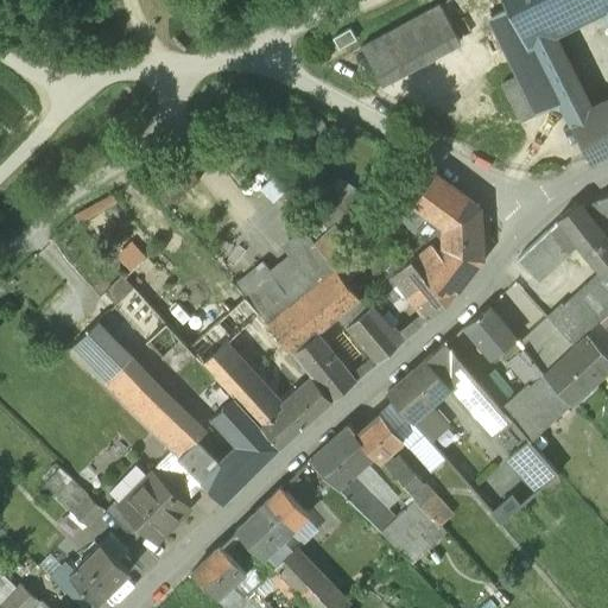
[(607,0),(504,0),(508,8),(527,45),(531,44),(539,39),(552,33),(605,7),(607,13),(607,0)]
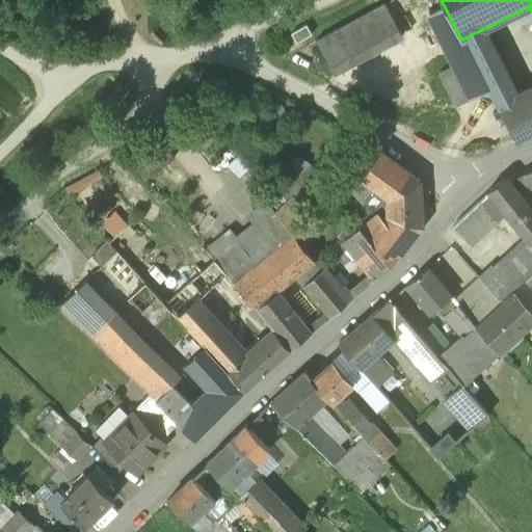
[(402,36),(384,4),(316,41),(334,74),(402,36)]
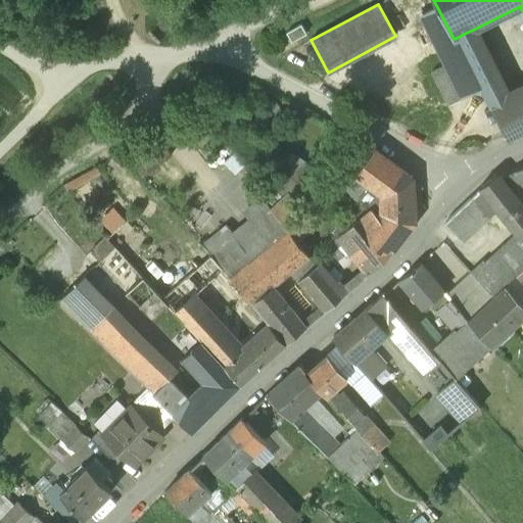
[(482,88),(457,38),(454,39),(437,7),(423,14),(423,19),(445,64),(462,98),(482,88)]
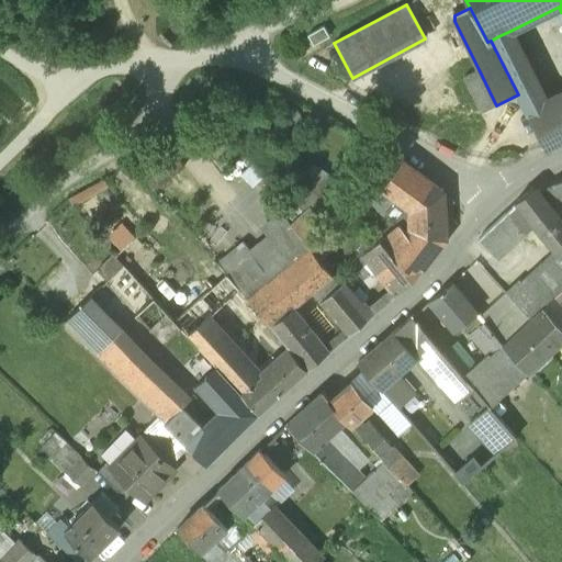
[(324,25),(307,34),(314,45),(329,36),(324,25)]
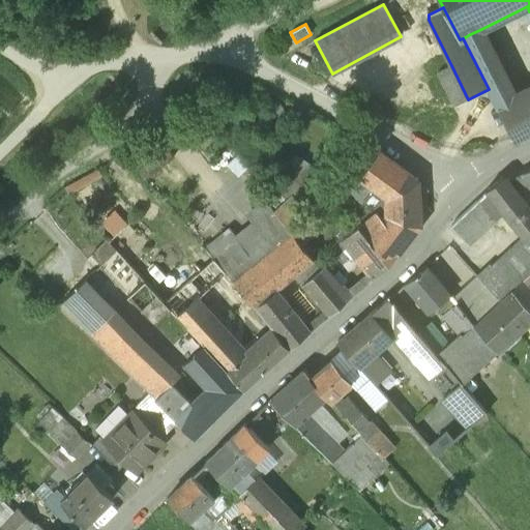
[(268,26),(259,32),(264,41),(273,35),(268,26)]
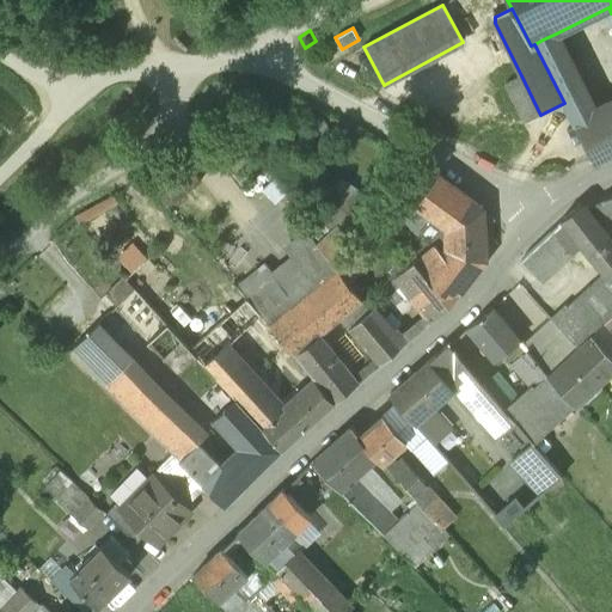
[(543,40),(534,44),(564,103),(567,106),(587,96),(556,34),(543,40)]
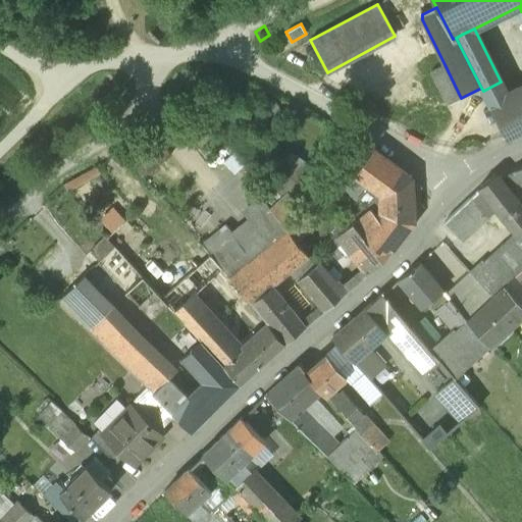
[(461,98),(445,64),(431,71),(448,105),(461,98)]
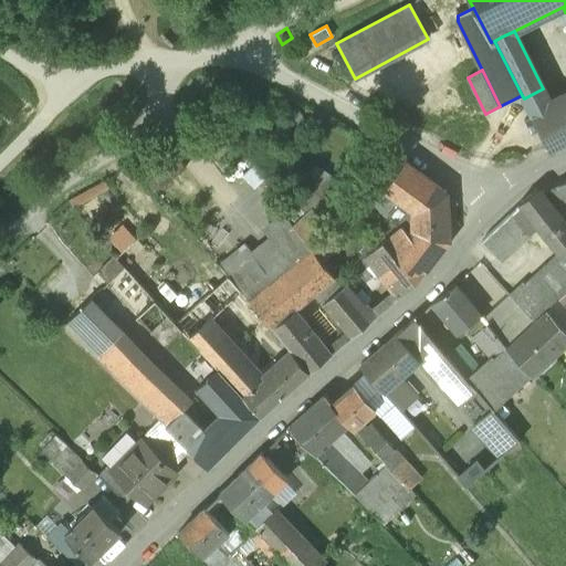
[(565,97),(552,105),(543,88),(524,98),(542,134),(551,150),(565,142),(565,97)]
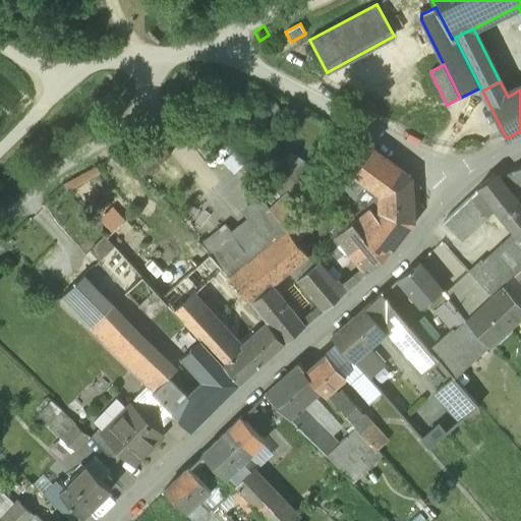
[(126,158),(147,180),(175,155),(156,132),(126,158)]
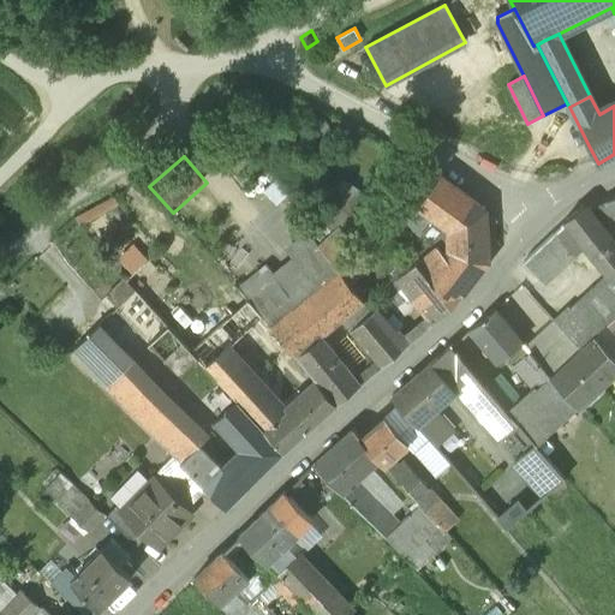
[(445,256),(437,246),(396,279),(433,324),(451,309),(489,263),(485,209),(481,207),(469,198),(470,197),(469,196),(467,197),(457,187),(455,186),(454,186),(440,175),(417,207),(449,232),(449,251),(445,256)]
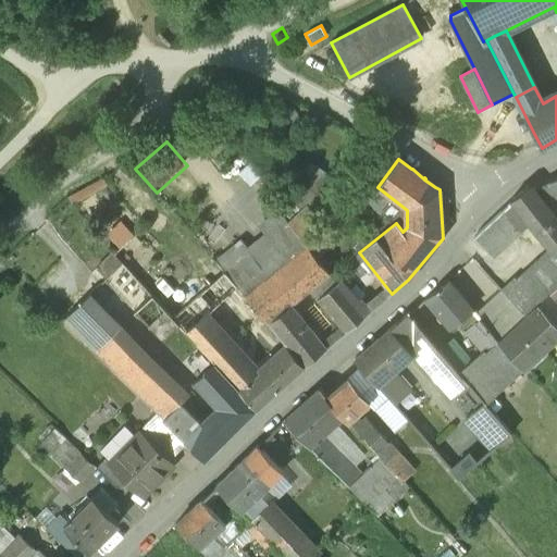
[(289,200),(263,172),(251,184),(279,211),(289,200)]
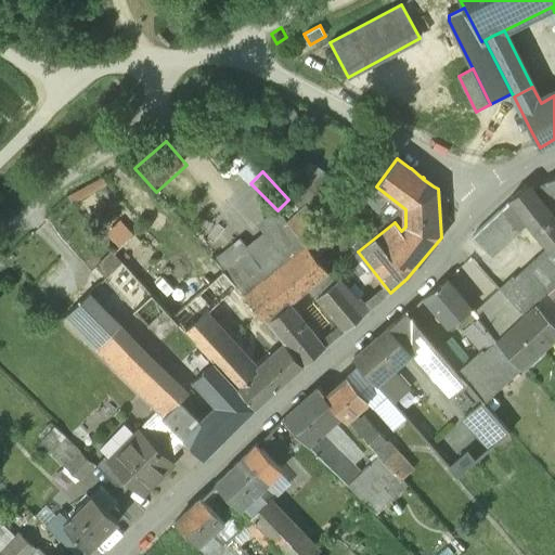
[(554,220),(528,185),(510,199),(511,202),(525,220),(537,235),(553,256),(554,254),(554,220)]
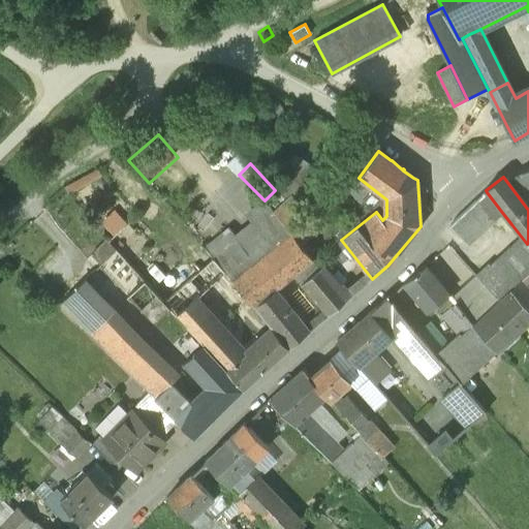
[(284,199),(275,190),(265,200),(273,210),(284,199)]
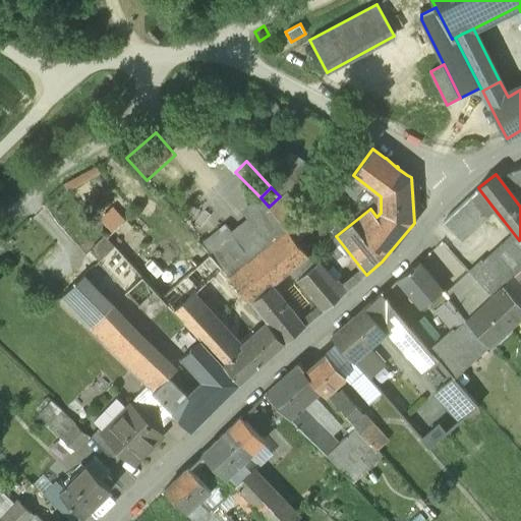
[(479,189),(468,198),(483,215),(493,207),(479,189)]
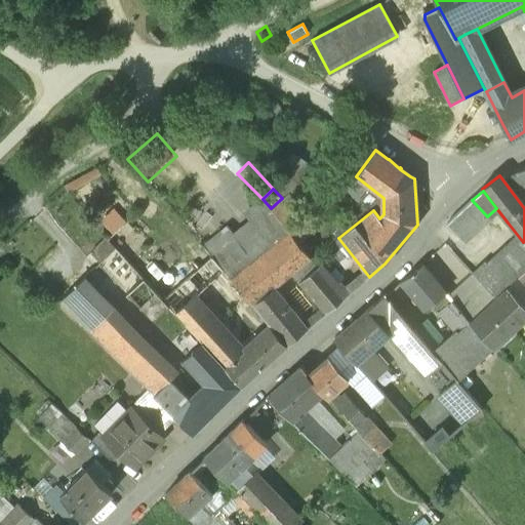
[(282,198),(271,208),(290,232),(298,241),(315,228),(288,194),(282,198)]
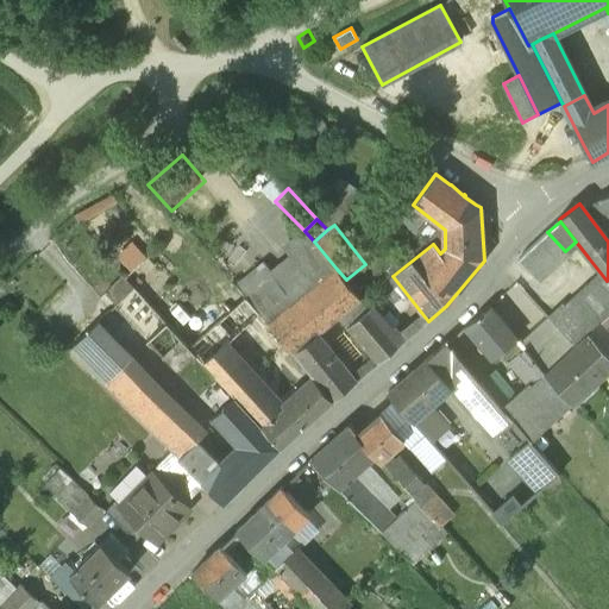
[(547,232),(516,262),(533,280),(565,251),(547,232)]
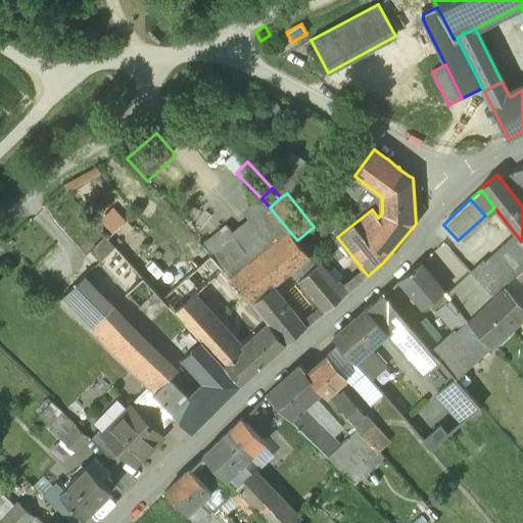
[(289,231),(270,207),(235,237),(211,255),(224,270),(231,278),(289,231)]
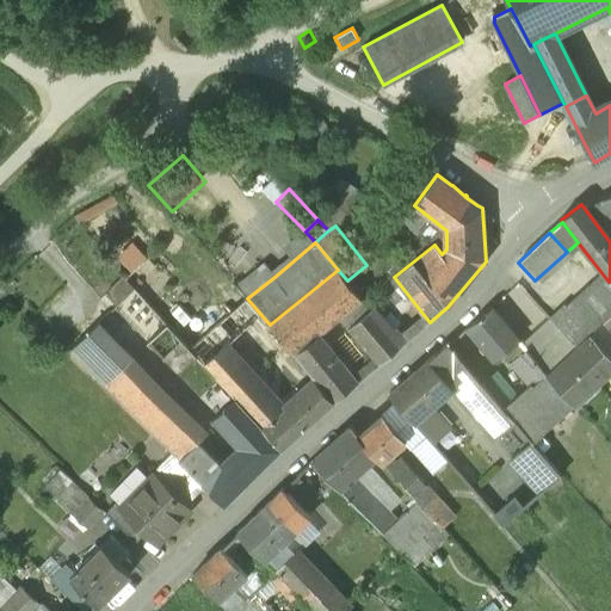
[(214,303),(161,246),(125,278),(135,289),(167,325),(178,335),(208,309),(214,303)]
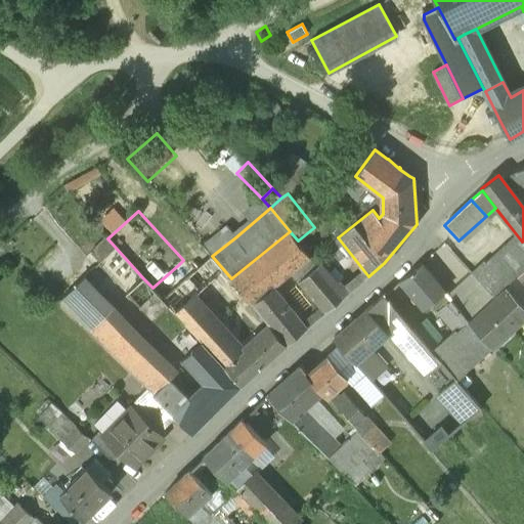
[(227,228),(204,247),(212,256),(235,237),(227,228)]
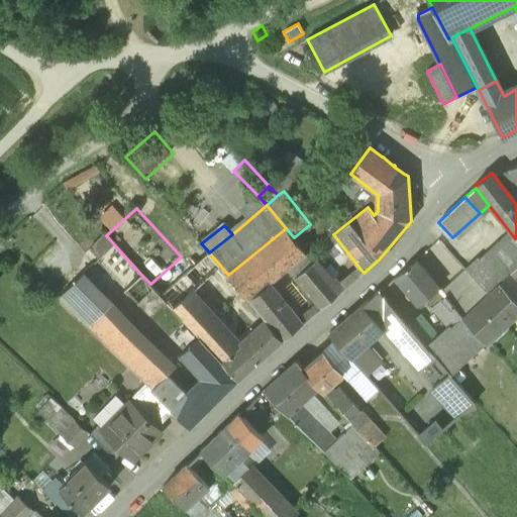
[(286,228),(228,275),(249,300),(271,283),(268,279),(304,250),(294,237),(286,228)]
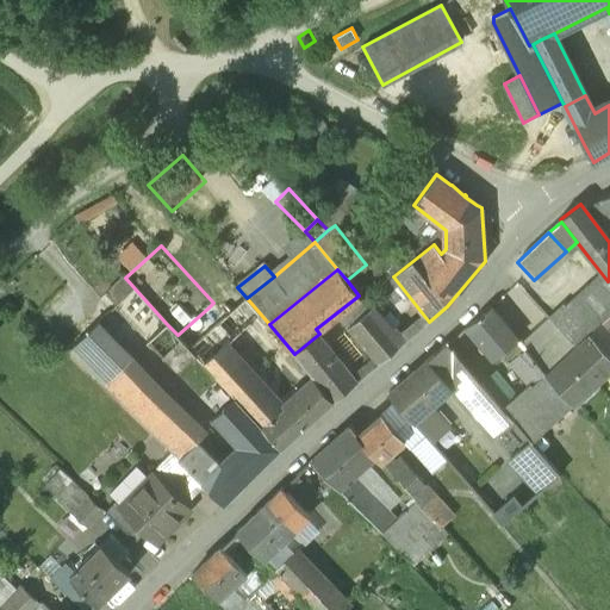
[(125,278),(124,277),(105,294),(117,307),(135,288),(125,278)]
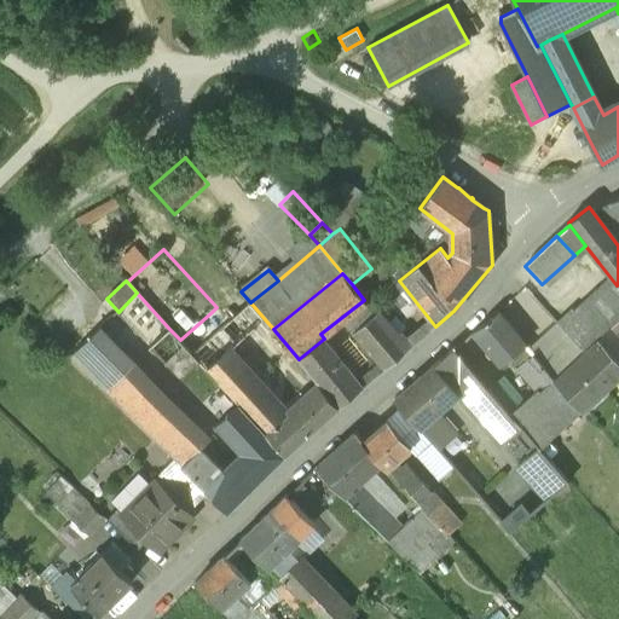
[(617,285),(566,333),(584,353),(612,327),(618,319),(618,287),(617,285)]
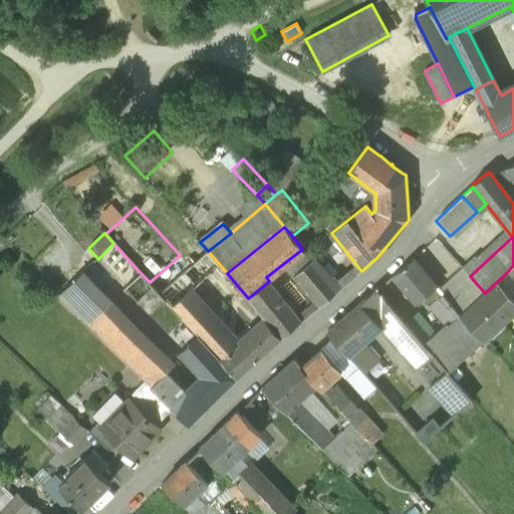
[(195,262),(177,278),(190,292),(220,265),(208,251),(195,262)]
